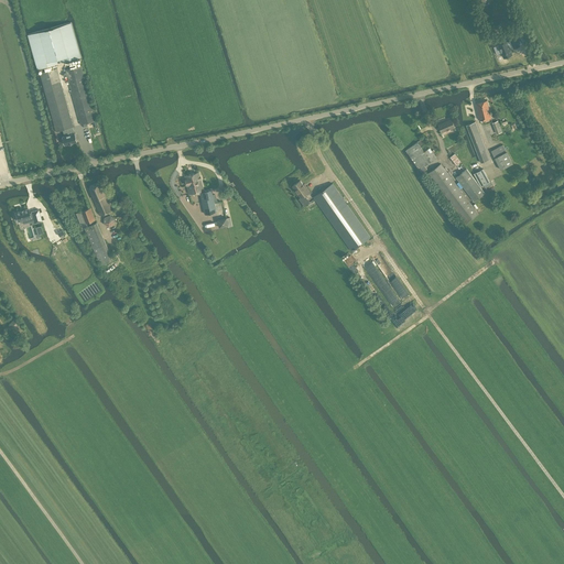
[(57,68),(52,69),(51,65),(52,65),(53,67),(57,66),(56,64),(82,56),(72,22),(28,34),(38,68),(44,66),(46,72),(40,73),(56,131),(63,130),(73,127),(74,127),(57,68)]
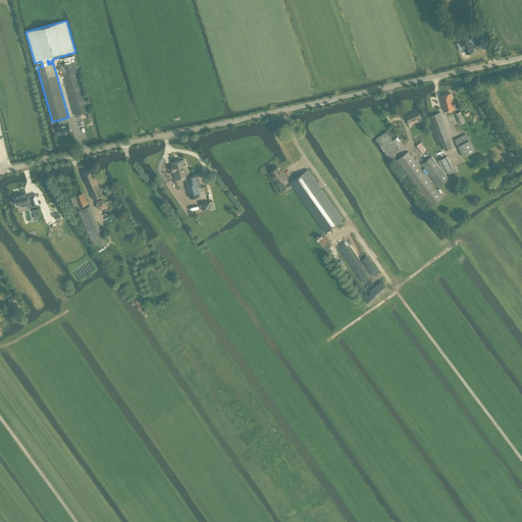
[(468,43),(470,47),(475,45),(473,40),(475,39),(475,41),(479,39),(476,31),(472,33),(473,34),(471,35),(471,34),(463,38),(466,45),(468,43)]
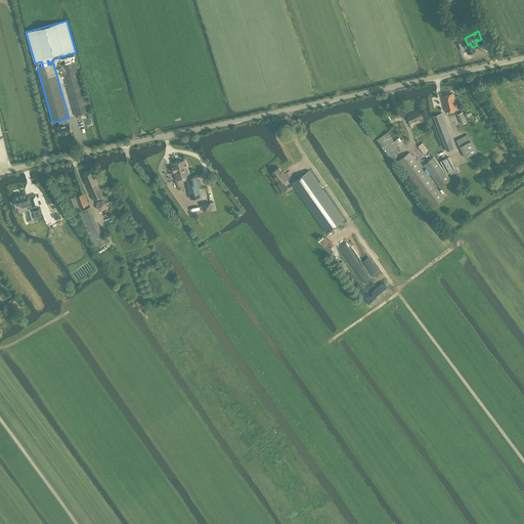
[(90,112),(76,61),(61,66),(61,68),(62,70),(76,116),(90,112)]
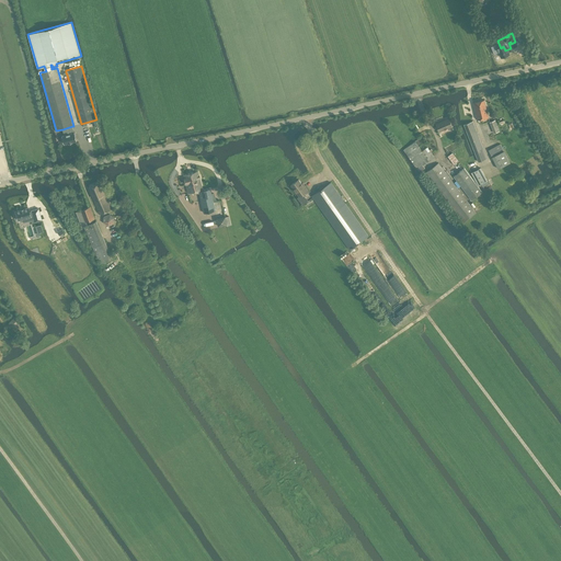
[(478,119),(488,117),(484,100),(473,102),(478,119)]
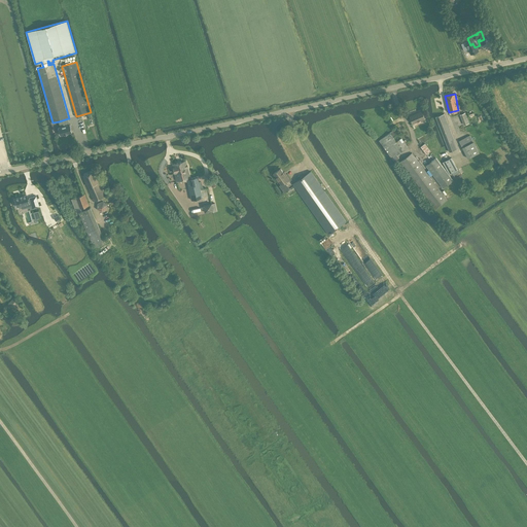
[(413,124),(425,118),(421,111),(410,116),(413,124)]
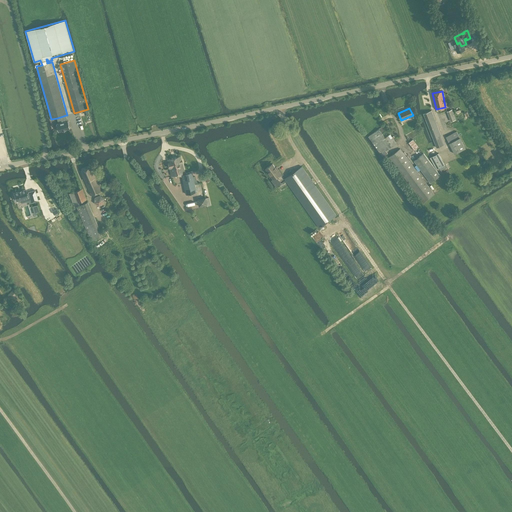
[(456,120),(452,109),(447,111),(451,122),(456,120)]
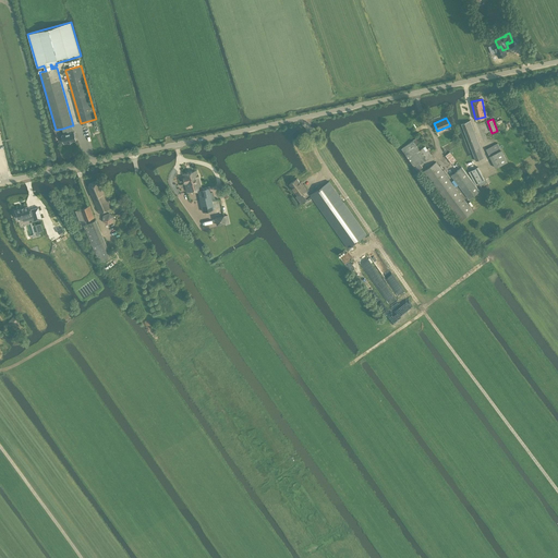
[(476,161),(485,157),(470,120),(461,123),(476,161)]
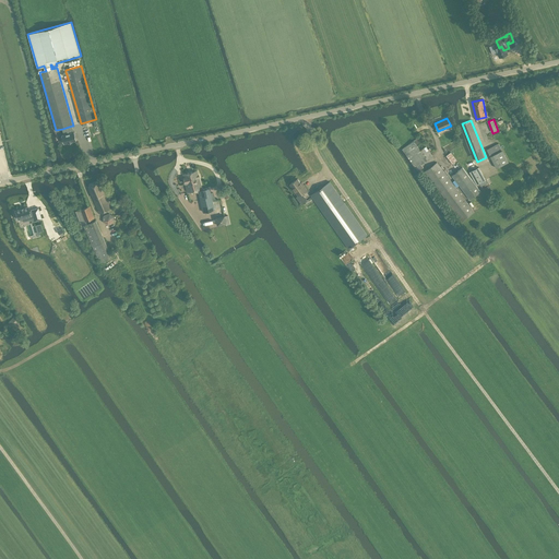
[(62,138),(61,138),(62,142),(63,142),(63,143),(68,142),(69,143),(72,142),(72,141),(76,140),(74,132),(73,132),(72,126),(62,129),(64,134),(61,135),(62,138)]
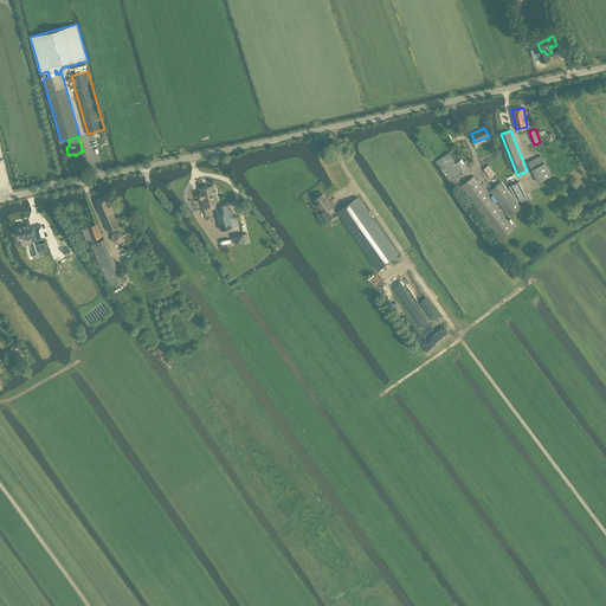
[(447,153),(436,161),(453,186),(458,182),(456,179),(469,169),(462,159),(455,163),(447,153)]
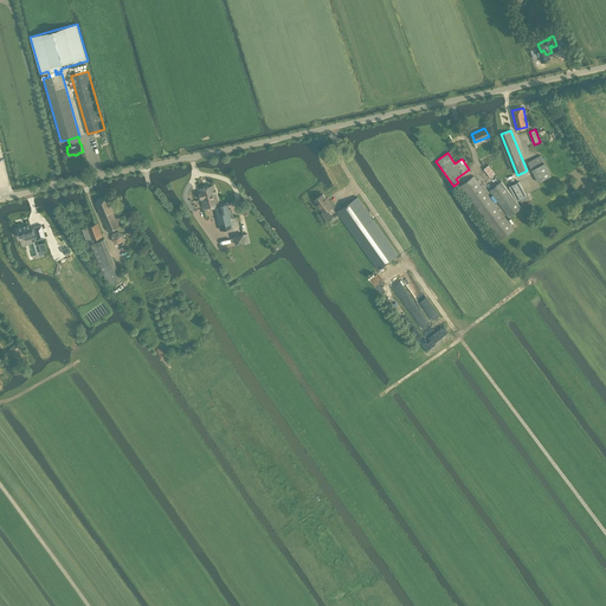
[(537,182),(550,176),(540,155),(528,162),(537,182)]
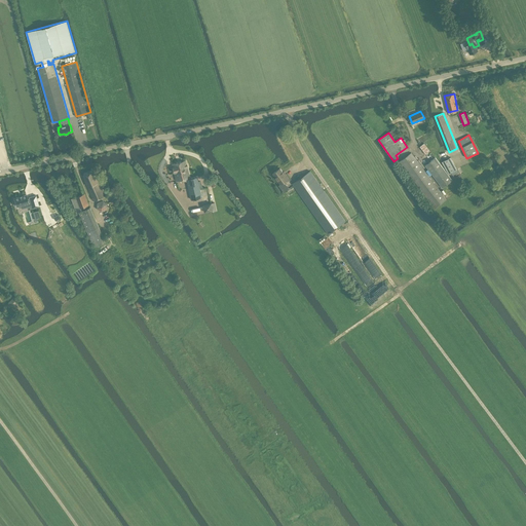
[(430,151),(424,143),(419,146),(425,154),(430,151)]
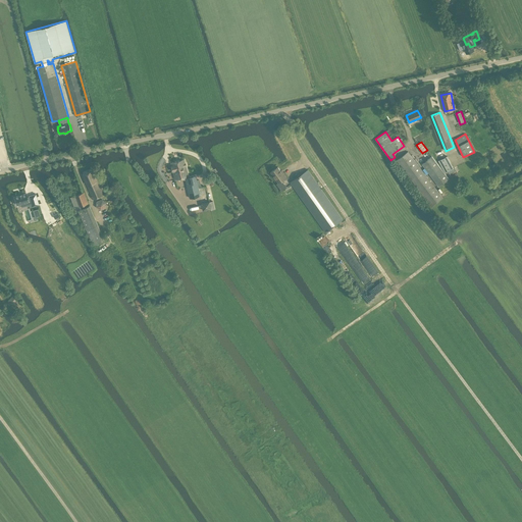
[(431,207),(442,198),(408,152),(397,160),(431,207)]
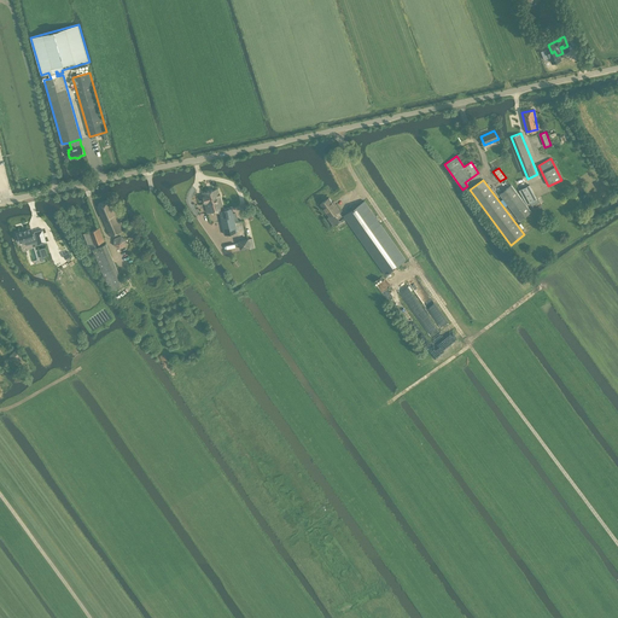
[(519,221),(531,211),(511,185),(500,194),(519,221)]
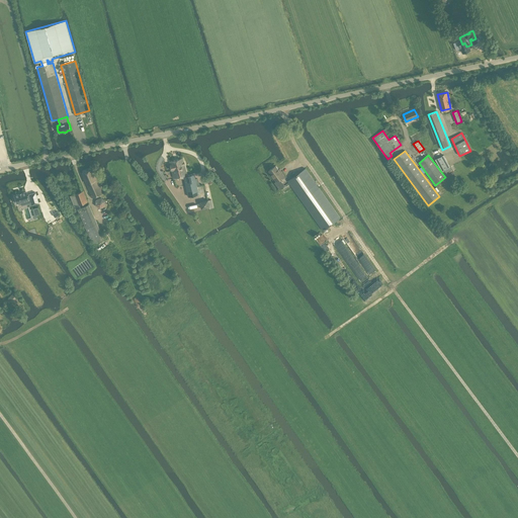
[(443,155),(435,159),(441,171),(450,167),(443,155)]
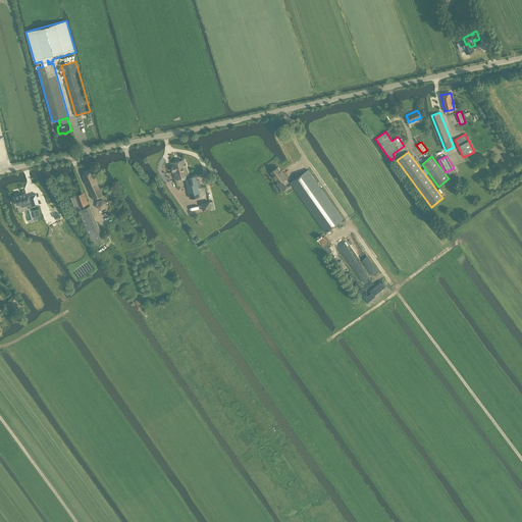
[(172,171),(186,168),(184,159),(170,163),(172,171)]
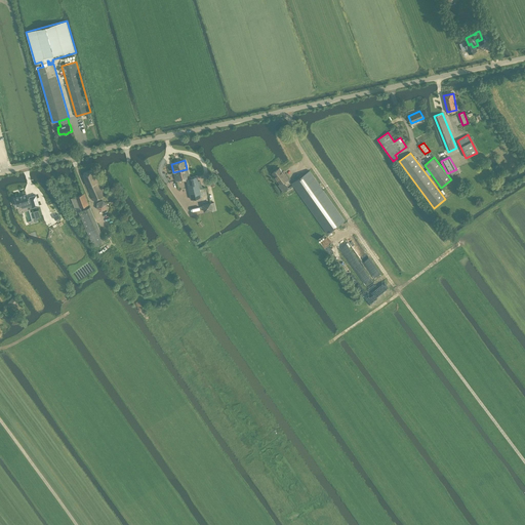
[(272,173),(280,184),(278,185),(283,192),(288,189),(283,182),(288,178),(285,174),(284,174),(279,168),(272,173)]
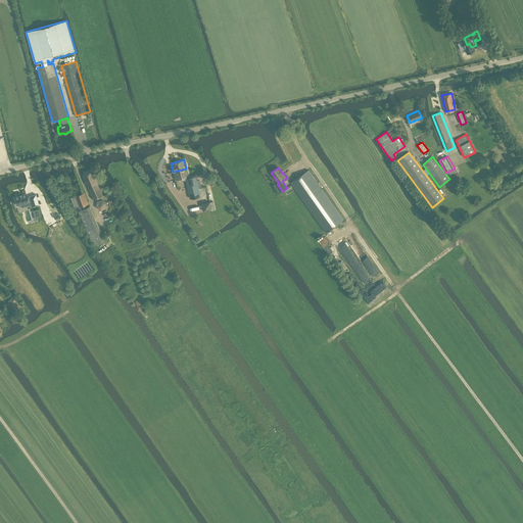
[(185,177),(188,177),(186,169),(173,172),(175,180),(185,177)]
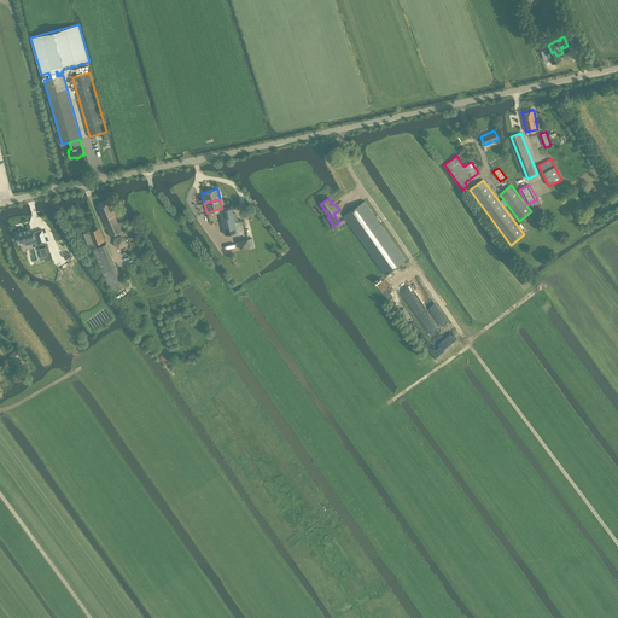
[(123,231),(122,228),(111,200),(97,207),(110,235),(123,231)]
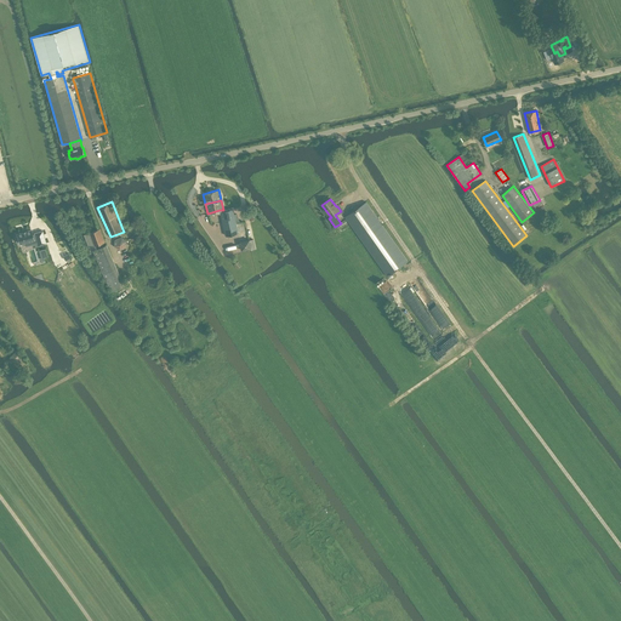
[(386,277),(408,262),(366,203),(345,217),(386,277)]
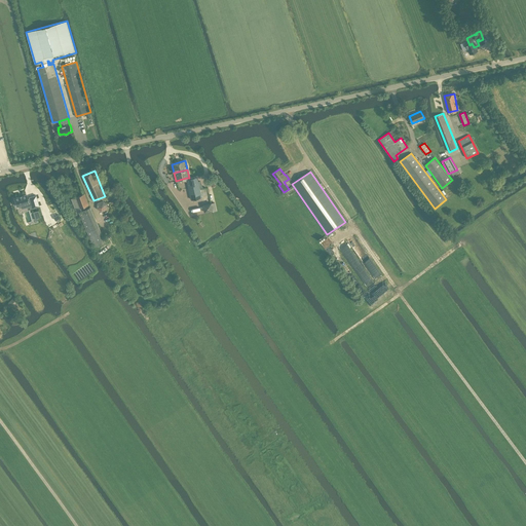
[(189,187),(198,185),(196,178),(187,180),(189,187)]
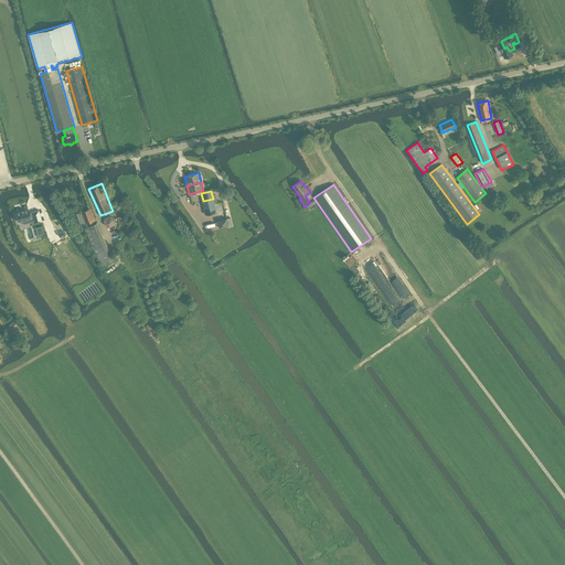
[(202,200),(201,199),(201,196),(200,195),(198,194),(195,194),(194,194),(192,195),(191,198),(191,199),(191,200),(191,201),(192,203),(193,204),(195,205),(196,205),(198,204),(199,204),(200,203),(201,202),(201,201),(202,200)]
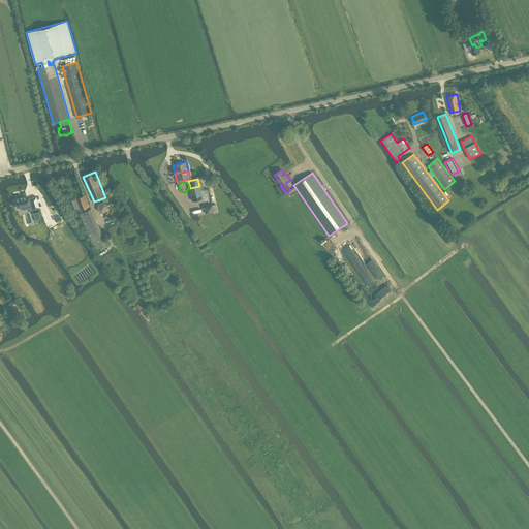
[(199,186),(190,188),(192,200),(203,198),(199,186)]
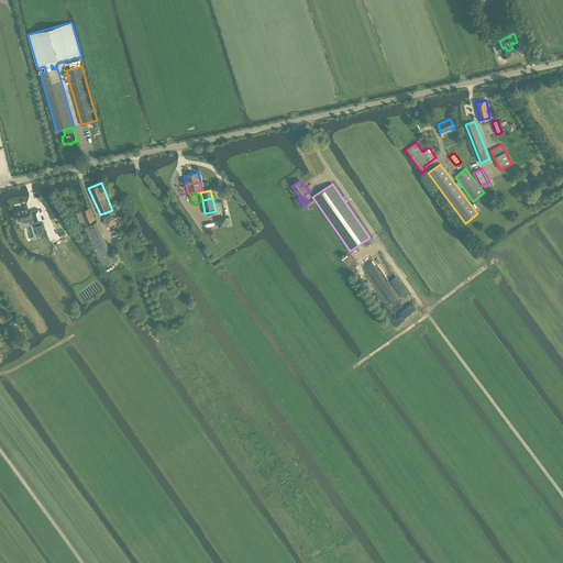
[(86,223),(95,220),(90,208),(76,213),(81,228),(87,225),(86,223)]
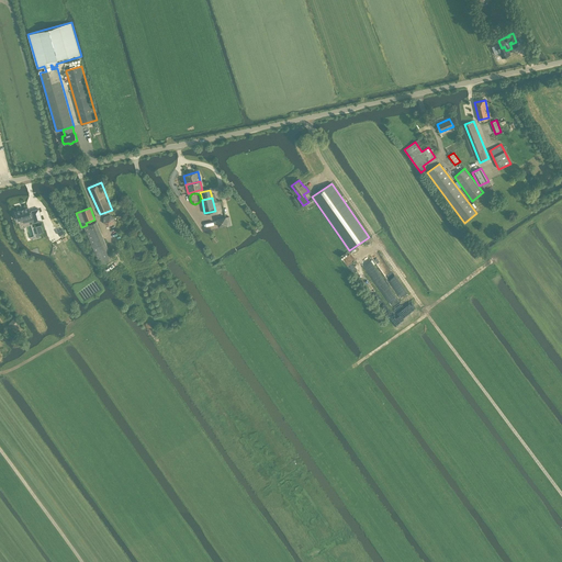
[(17,214),(14,214),(17,218),(18,218),(18,221),(24,218),(25,222),(32,221),(33,223),(40,221),(36,209),(31,211),(32,212),(30,212),(30,211),(29,209),(15,212),(17,214)]
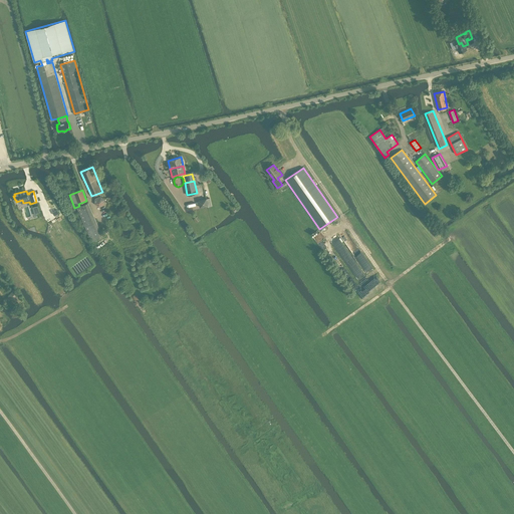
[(98,207),(104,205),(104,199),(100,196),(94,198),(94,204),(98,207)]
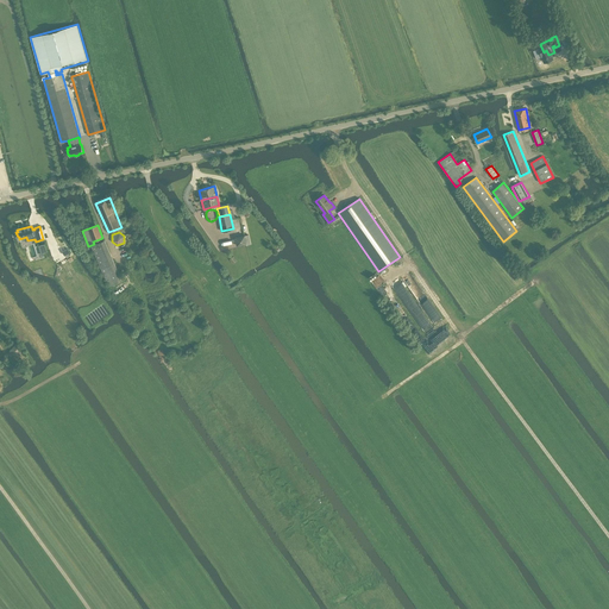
[(251,244),(249,234),(234,238),(237,245),(245,244),(246,245),(251,244)]
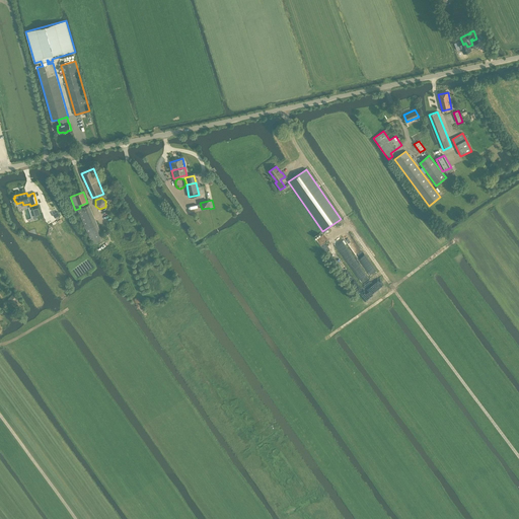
[(102,239),(88,206),(78,210),(92,243),(102,239)]
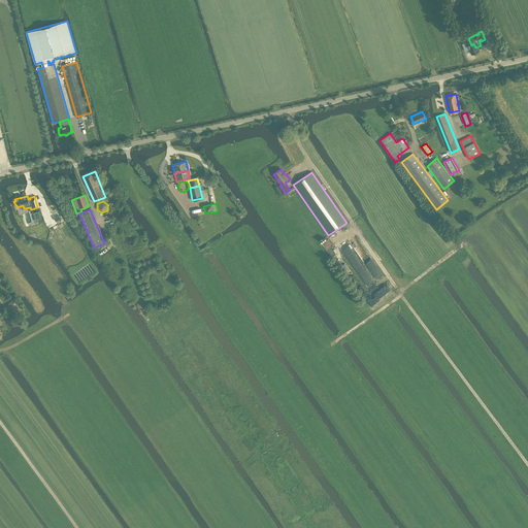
[(9,307),(18,301),(12,295),(4,302),(9,307)]
